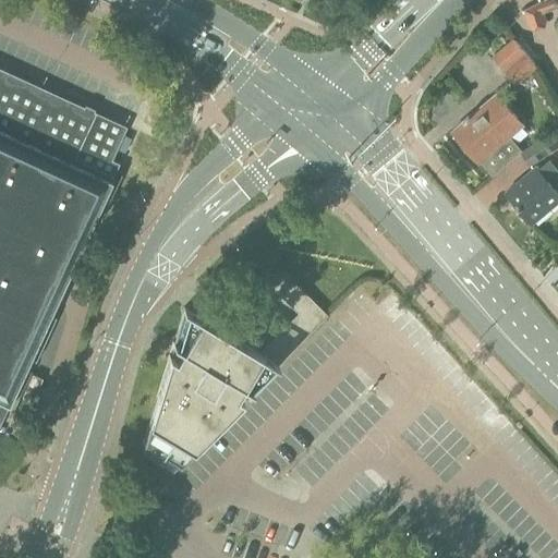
[(532,32),(549,25),(545,12),(557,7),(557,0),(544,0),(524,11),(532,32)]
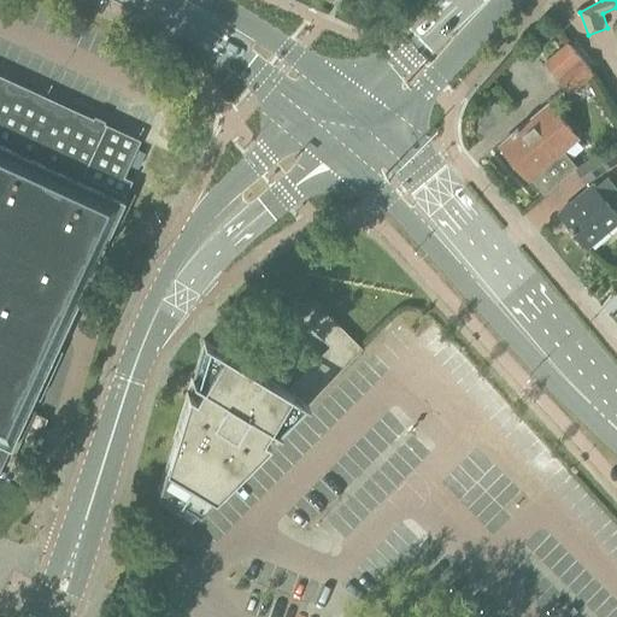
[(558,77),(582,58),(569,42),(546,62),(558,77)]
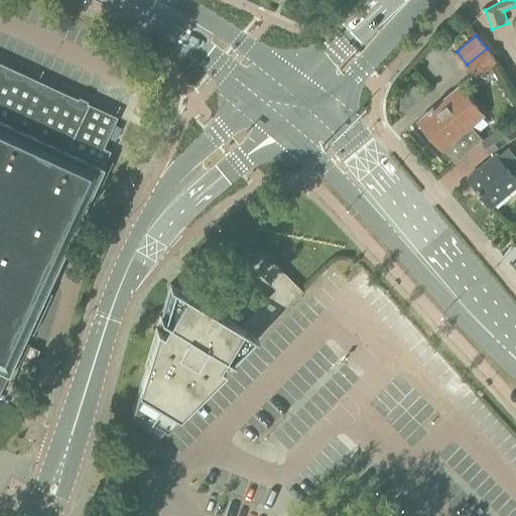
[(487,48),(467,65),(479,79),(498,61),(487,48)]
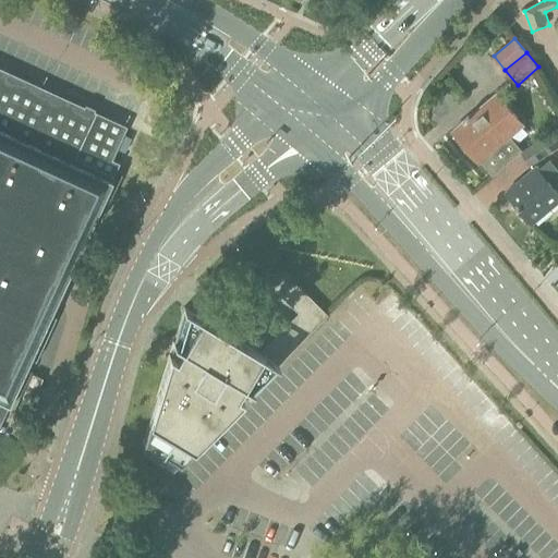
[(0,426),(24,375),(16,371),(25,350),(27,351),(39,325),(37,324),(46,305),(48,305),(50,301),(48,300),(57,282),(58,283),(59,280),(60,279),(59,278),(68,257),(70,258),(82,232),(80,231),(88,211),(97,216),(114,178),(113,177),(119,165),(111,160),(128,128),(0,68),(0,426)]
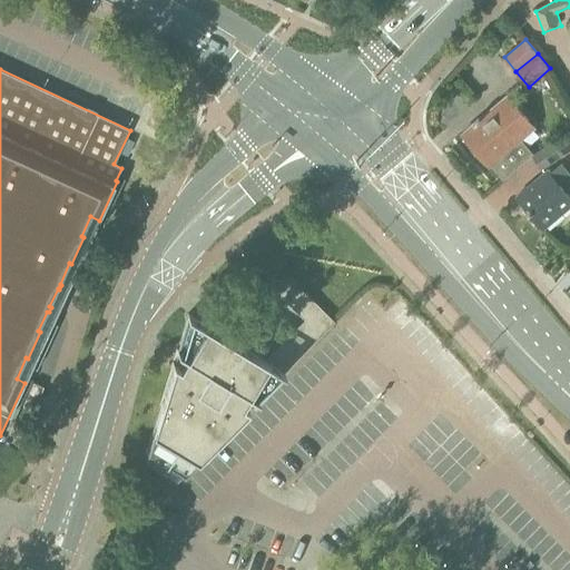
[(471,127),(463,133),(491,165),(492,165),(521,139),(536,127),(508,95),(480,118),(480,117),(470,126),(471,127)]
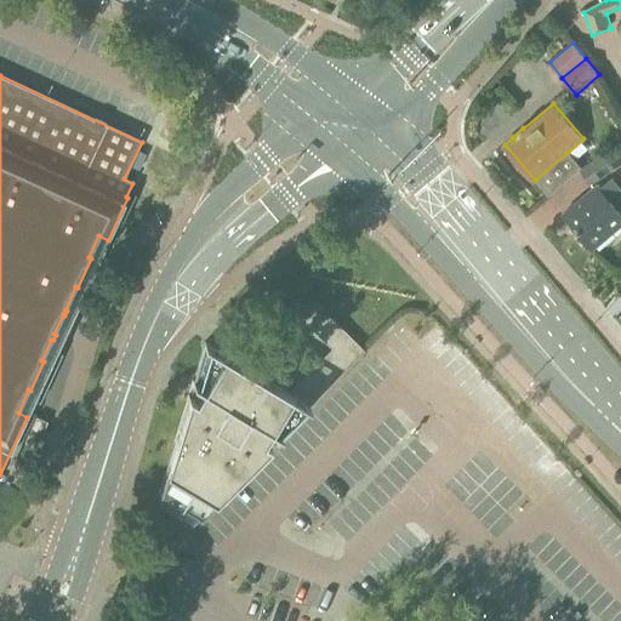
[(588,184),(620,163),(620,140),(577,167),(588,184)]
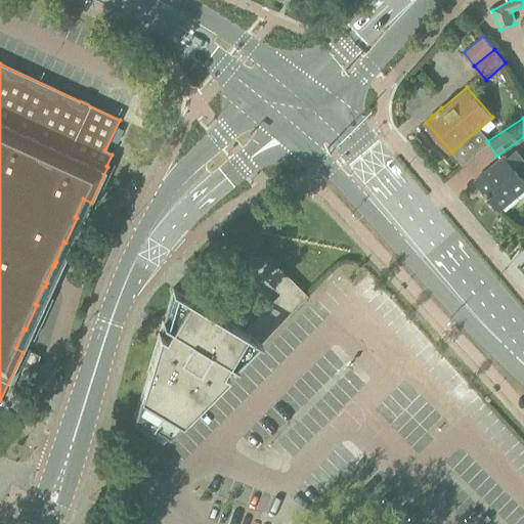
[(523,188),(523,160),(514,148),(476,181),(500,210),(523,188)]
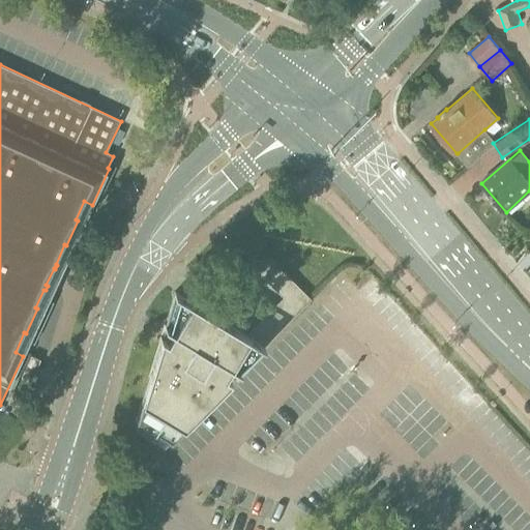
[(176,292),(138,421),(138,423),(138,425),(138,427),(138,430),(139,432),(139,433),(141,436),(143,438),(144,439),(145,441),(147,443),(150,444),(152,445),(156,446),(159,446),(164,445),(167,445),(169,443),(172,442),(174,440),(265,347),(312,299),(267,255),(254,268),(284,297),(246,335),(176,292)]
